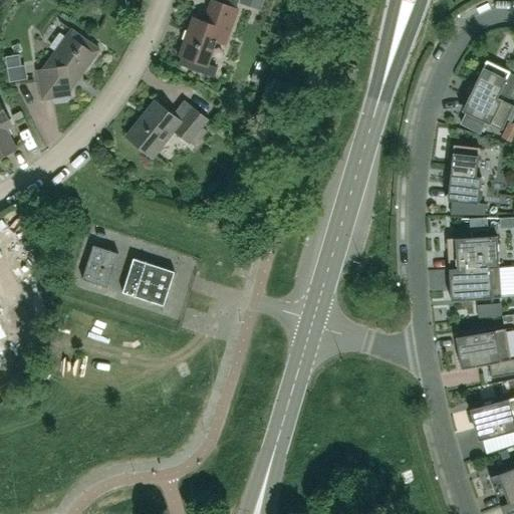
[(191,18),(177,55),(180,56),(177,64),(212,77),(215,68),(206,65),(214,42),(223,45),(236,10),(210,0),(202,22),(191,18)]
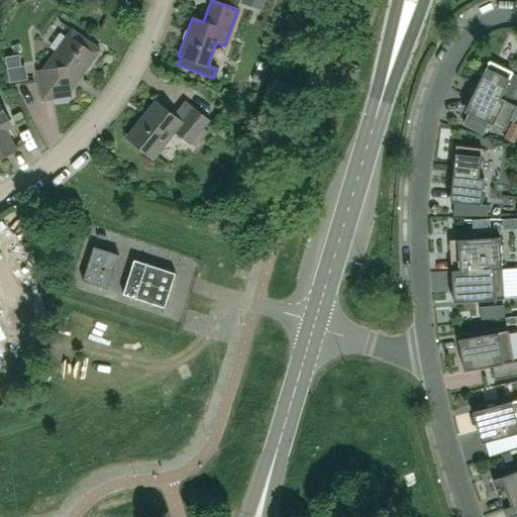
[(70,100),(69,96),(71,96),(70,90),(98,50),(84,39),(80,45),(66,35),(41,70),(35,71),(40,101),(53,99),(54,103),(70,100)]
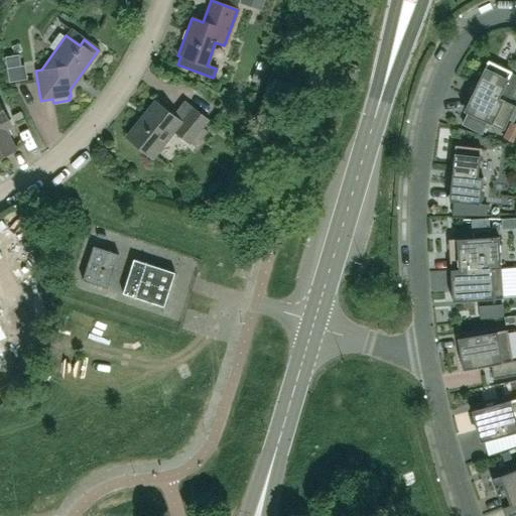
[(487,60),(468,99),(462,112),(502,131),(514,106),(497,98),(510,73),(487,60)]
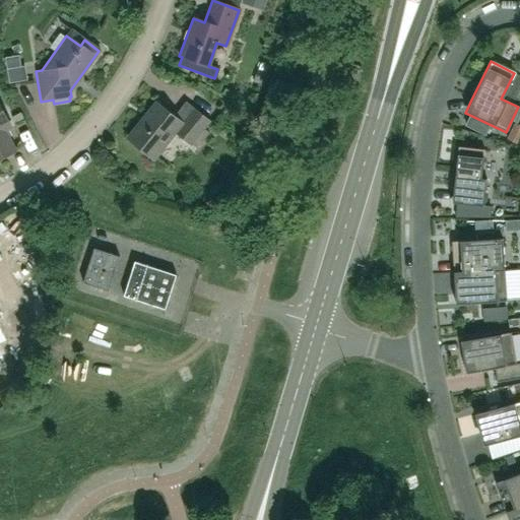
[(153,157),(174,133),(189,145),(209,121),(185,102),(171,119),(153,105),(128,136),(153,157)]
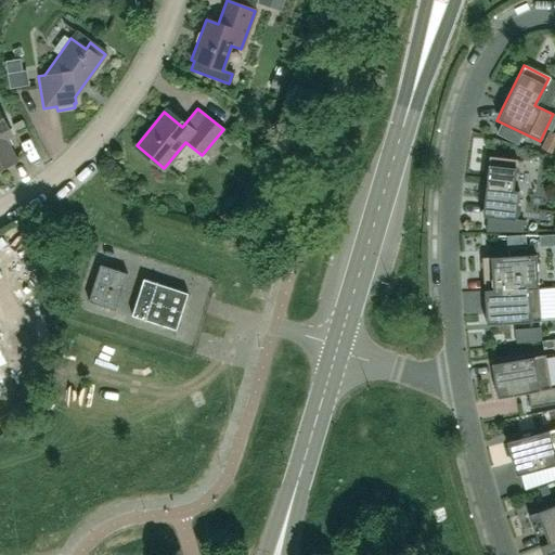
[(0,117),(0,168),(15,160),(4,139),(10,137),(0,117)]
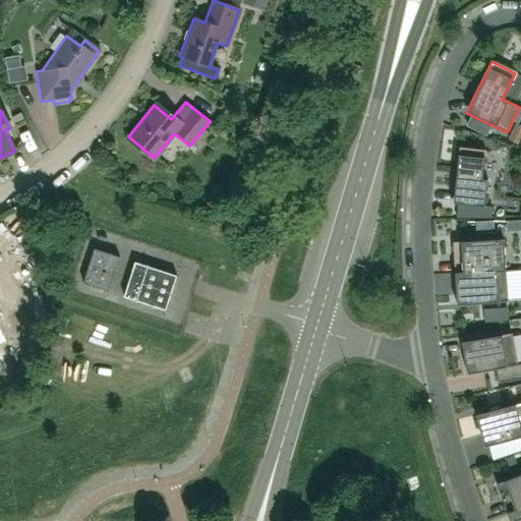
[(458,147),(453,189),(452,204),(483,207),(486,179),(481,179),(484,150),(458,147)]
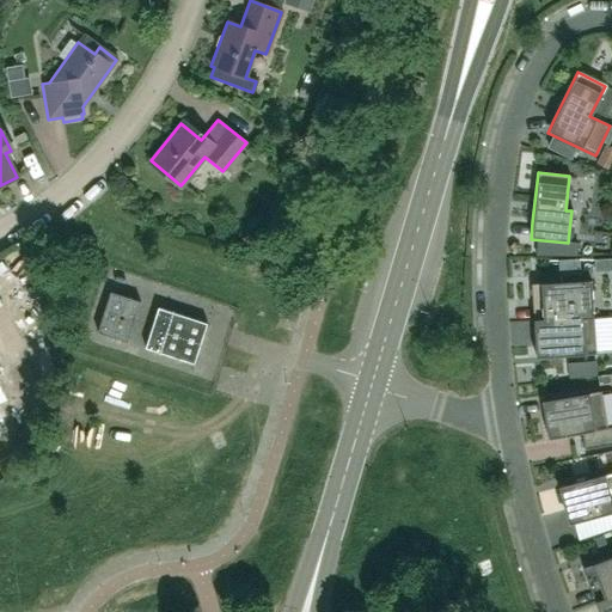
[(532,322),(592,317),(589,281),(530,285),(532,322)]
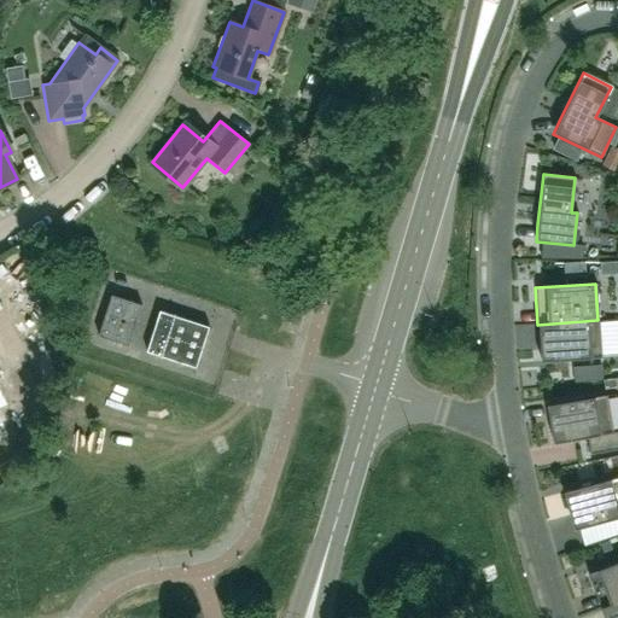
[(127,347),(140,305),(110,296),(97,337),(127,347)]
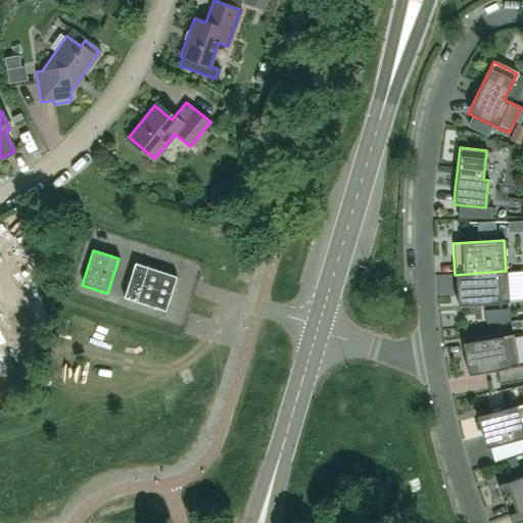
[(164,312),(176,277),(134,264),(123,298),(164,312)]
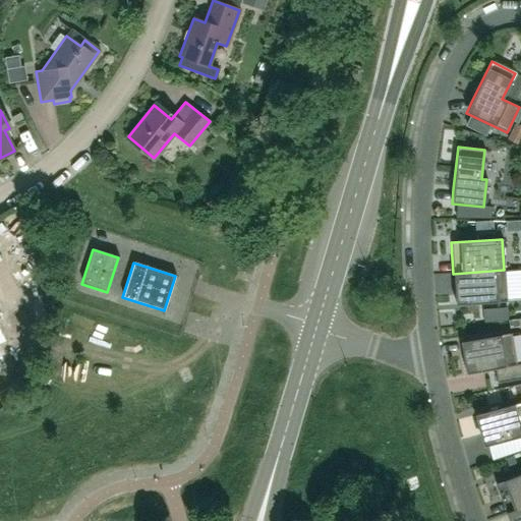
[(504,270),(453,274),(455,305),(506,301),(504,270)]
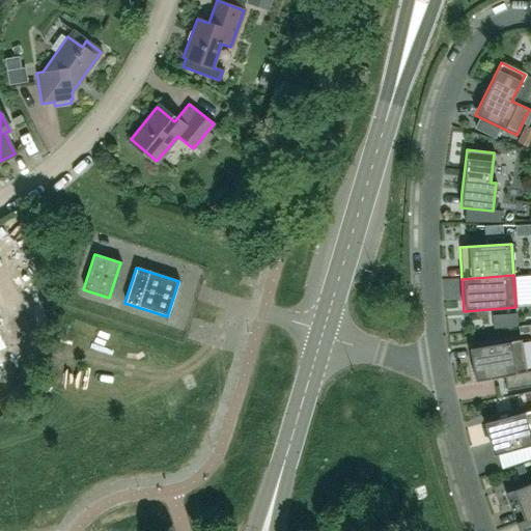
[(94,354),(96,339),(81,337),(80,353),(94,354)]
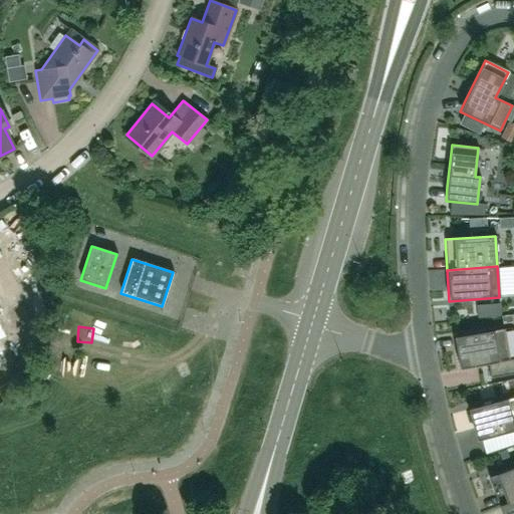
[(503,328),(460,336),(454,337),(459,368),(487,364),(489,378),(513,373),(513,357),(509,359),(503,328)]
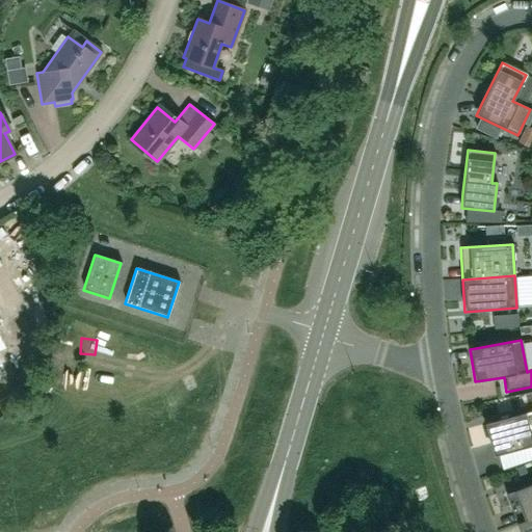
[(83,371),(87,356),(60,349),(56,364),(83,371)]
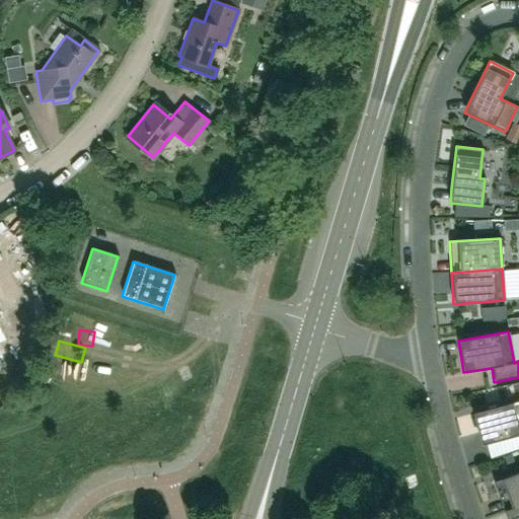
[(76,380),(65,379),(66,365),(52,364),(49,391),(75,393),(76,380)]
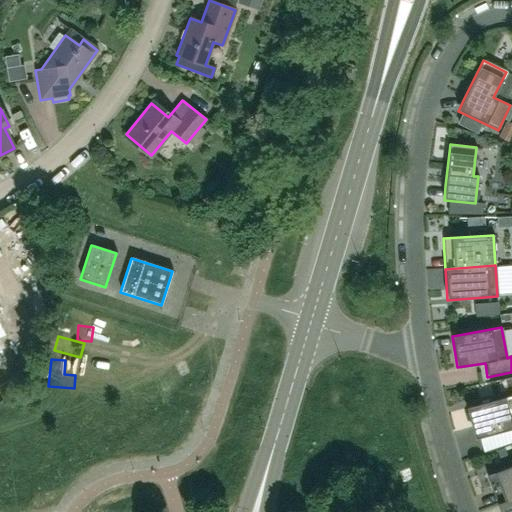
[(474,439),(479,438),(511,428),(511,395),(466,408),(474,439)]
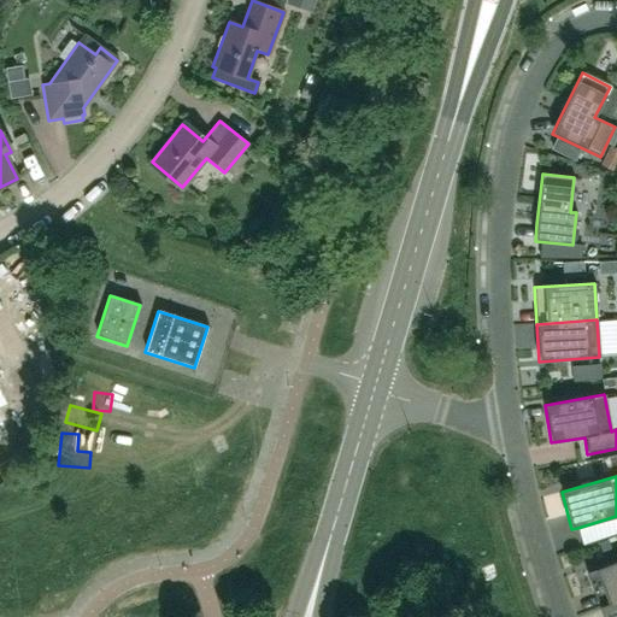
[(599,607),(616,600),(616,560),(586,573),(599,607)]
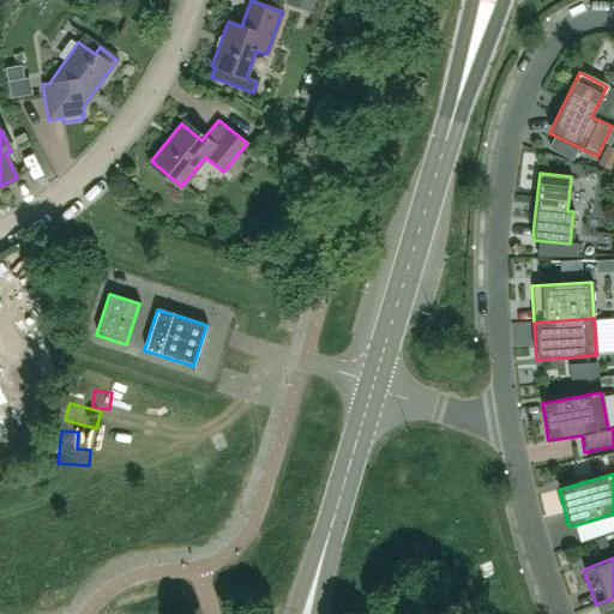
[(613,613),(613,597),(596,605),(600,613),(613,613)]
